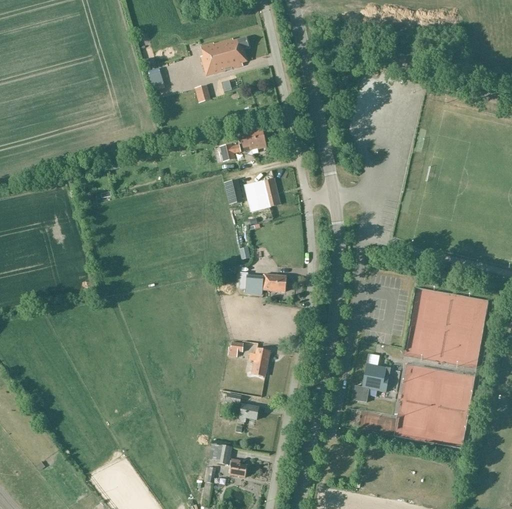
[(201,45),(203,54),(201,55),(206,75),(241,65),(240,63),(247,61),(244,47),(249,46),(246,37),(233,40),(233,38),(214,43),(214,42),(201,45)]
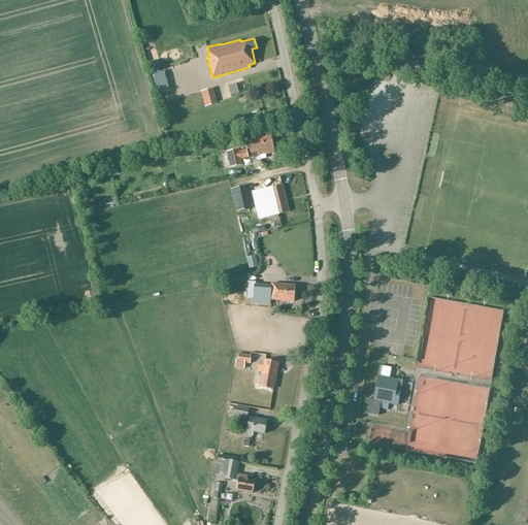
[(201,89),(205,104),(218,101),(213,86),(201,89)]
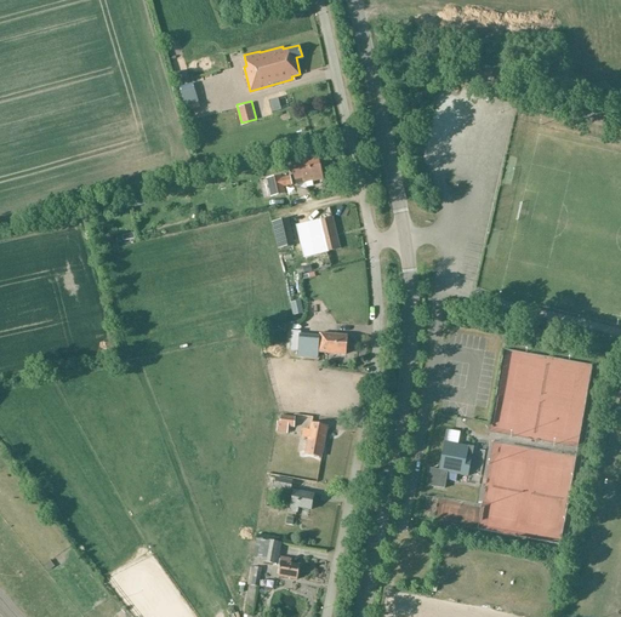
[(313,178),(313,180),(323,177),(322,172),(318,158),(291,164),(296,183),(305,182),(305,180),(313,178)]
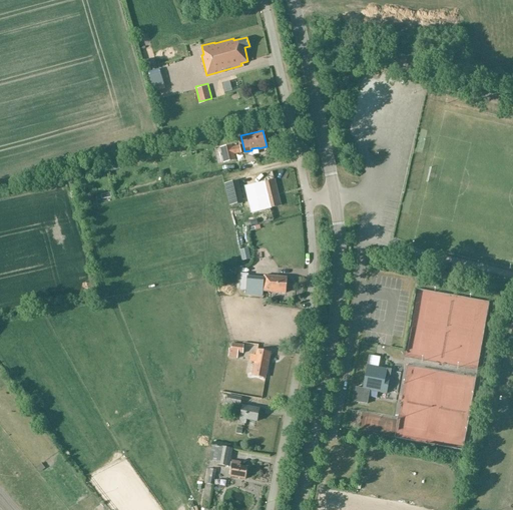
[(221,146),(215,147),(218,161),(224,159),(224,160),(235,158),(234,152),(241,150),(239,144),(232,145),(232,142),(221,145),(221,146)]
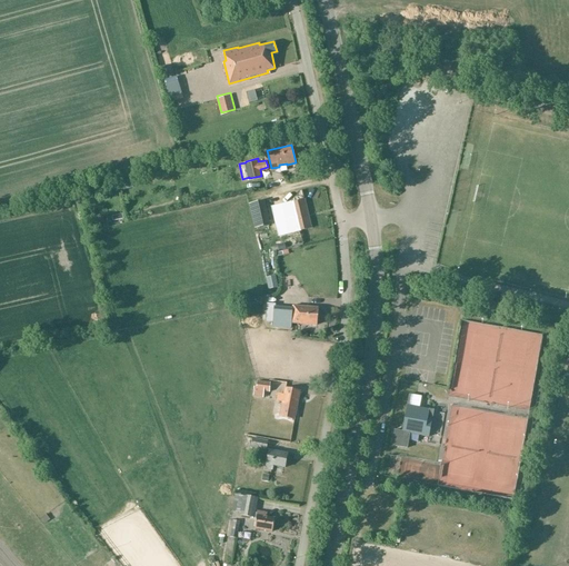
[(265,198),(257,199),(249,201),(255,226),(262,224),(270,222),(265,198)]
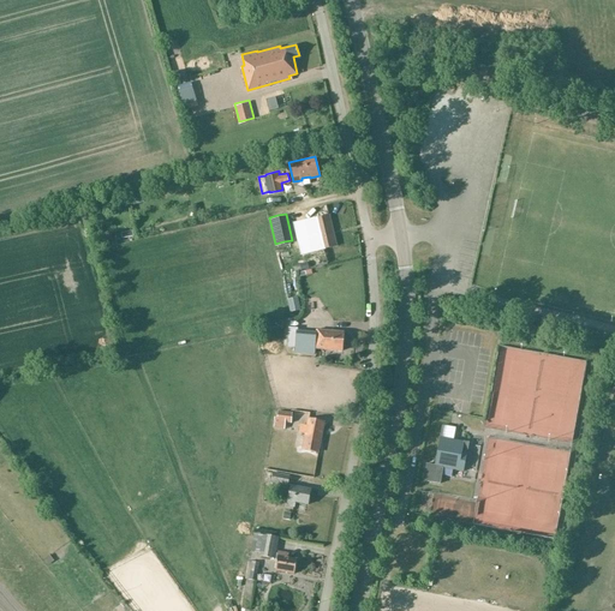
[(329,214),(309,219),(312,235),(318,233),(322,247),(338,244),(329,214)]
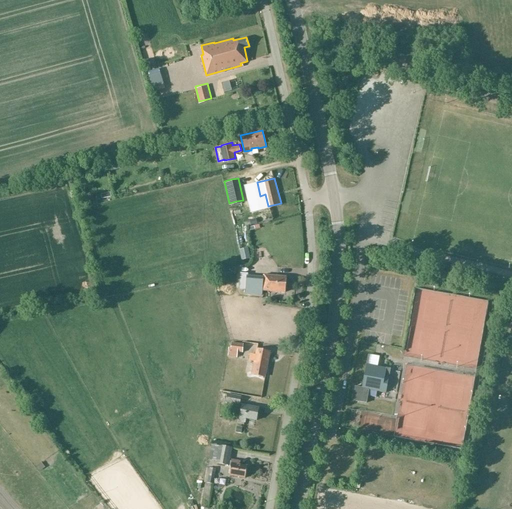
[(239,287),(245,288),(245,290),(261,292),(262,288),(285,291),(287,275),(264,273),(263,276),(248,274),(248,272),(241,271),(239,287)]
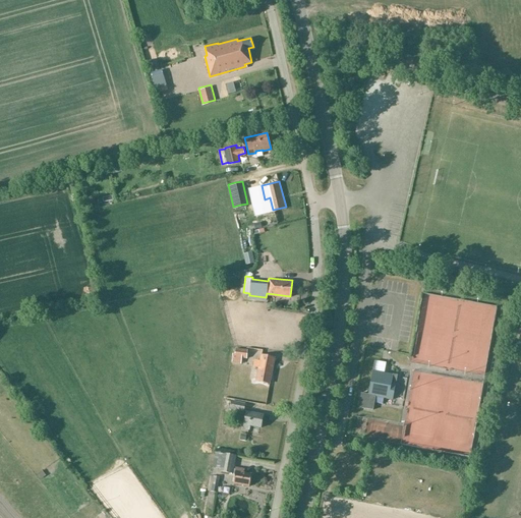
[(235,347),(235,352),(233,351),(232,360),(241,361),(241,356),(247,357),(248,348),(235,347)]
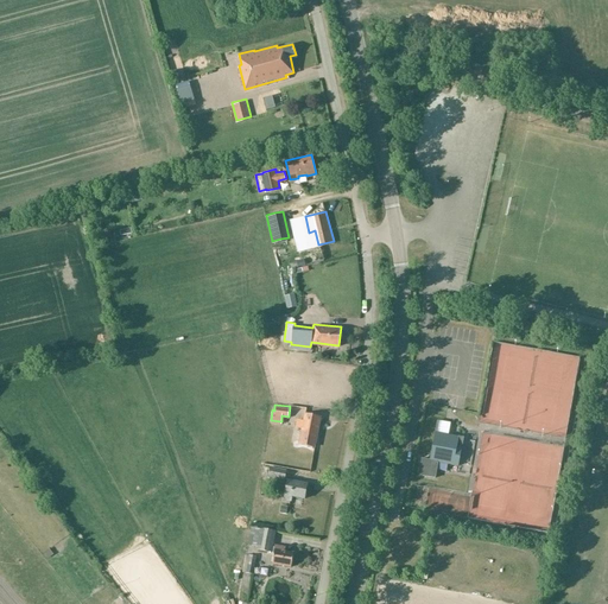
[(298,418),(297,425),(302,426),(299,442),(315,445),(322,415),(305,412),(304,419),(298,418)]
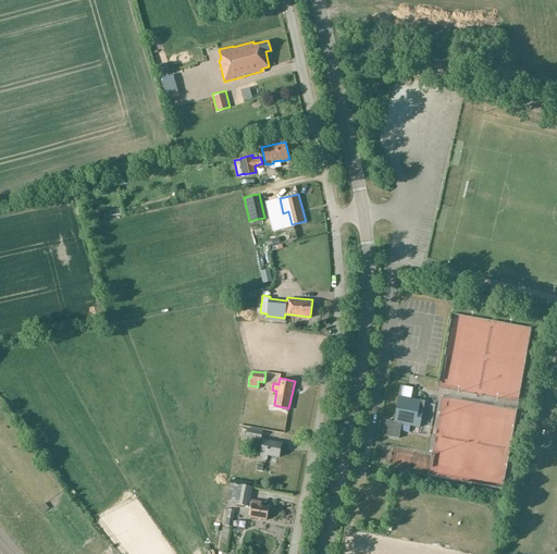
[(425,399),(421,398),(399,394),(394,420),(386,418),(383,433),(398,436),(401,421),(420,426),(425,399)]
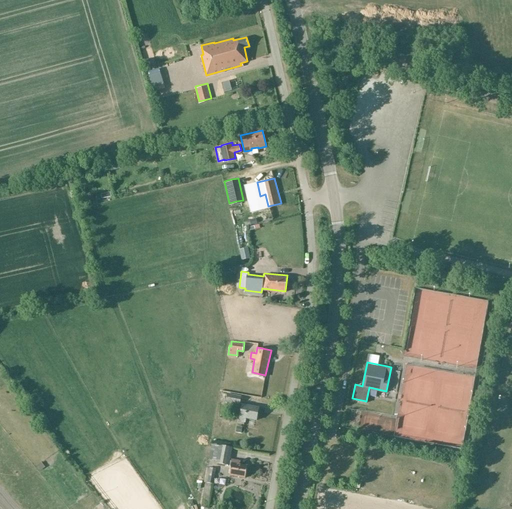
[(228,391),(226,400),(240,403),(241,394),(228,391)]
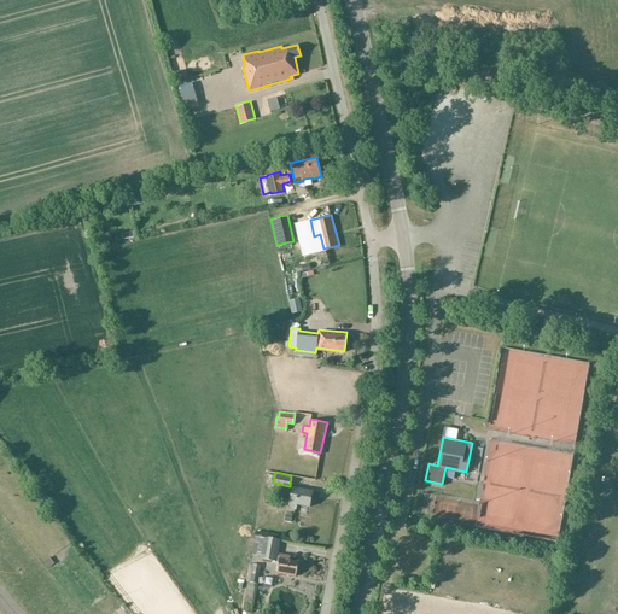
[(292,486),(289,506),(296,508),(297,503),(309,506),(313,490),(292,486)]
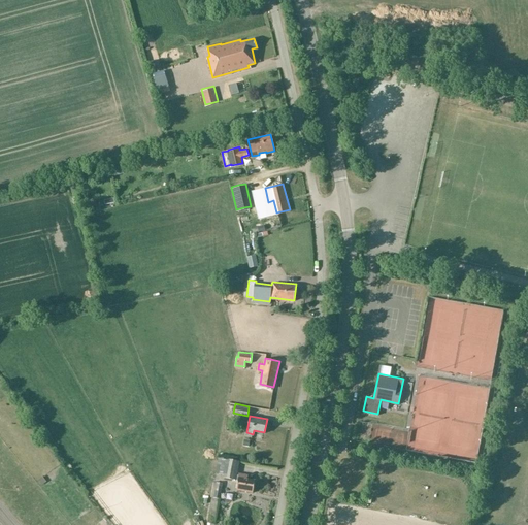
[(216,472),(224,473),(223,476),(237,478),(235,488),(254,491),(256,479),(248,478),(249,473),(237,471),(239,460),(218,456),(216,472)]
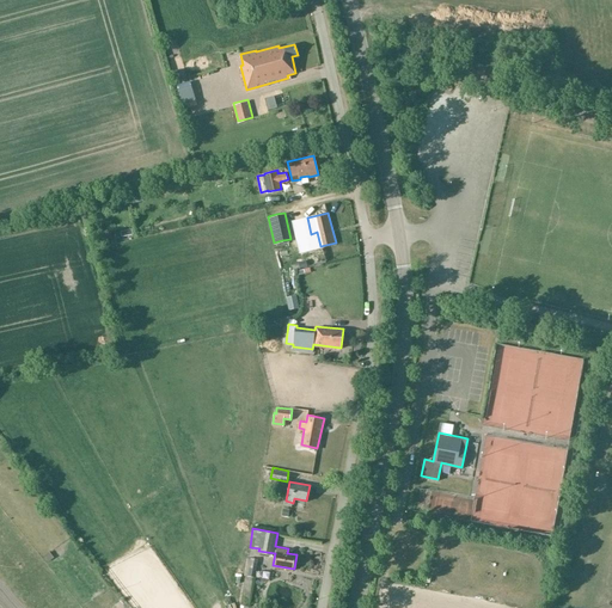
[(251,557),(248,575),(255,576),(258,558),(251,557)]
